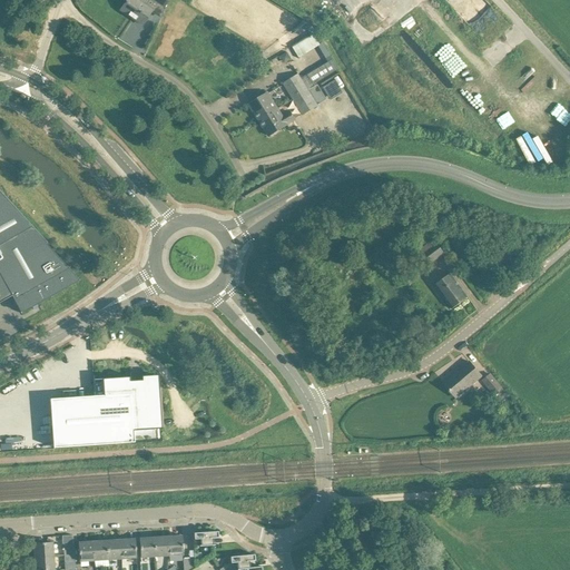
[(136,0),(127,0),(120,10),(141,25),(150,12),(157,3),(164,8),(168,0),(138,0),(138,1),(136,0)]
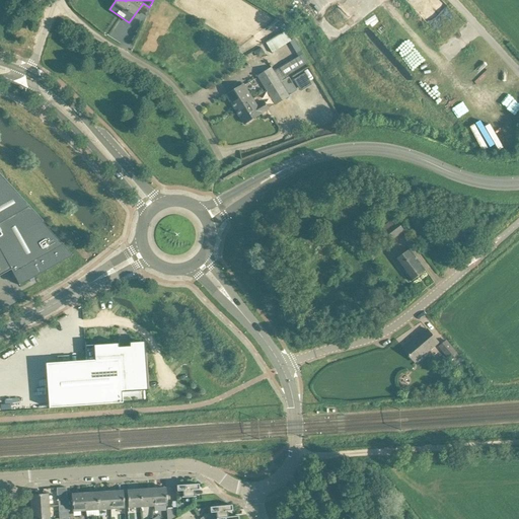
[(441,32),(457,17),(446,6),(441,10),(446,15),(435,25),(441,32)]
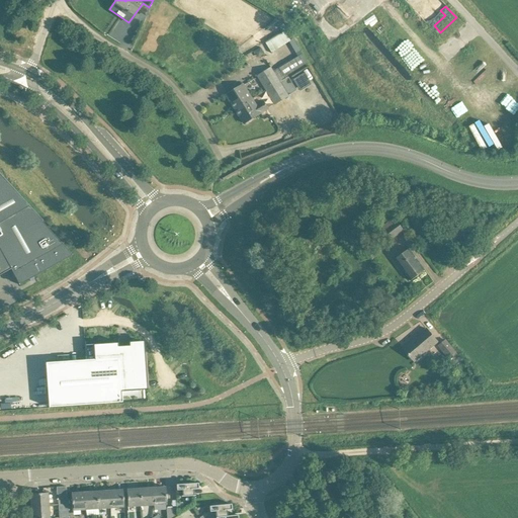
[(290,39),(289,40),(299,56),(303,54),(293,38),(290,39)]
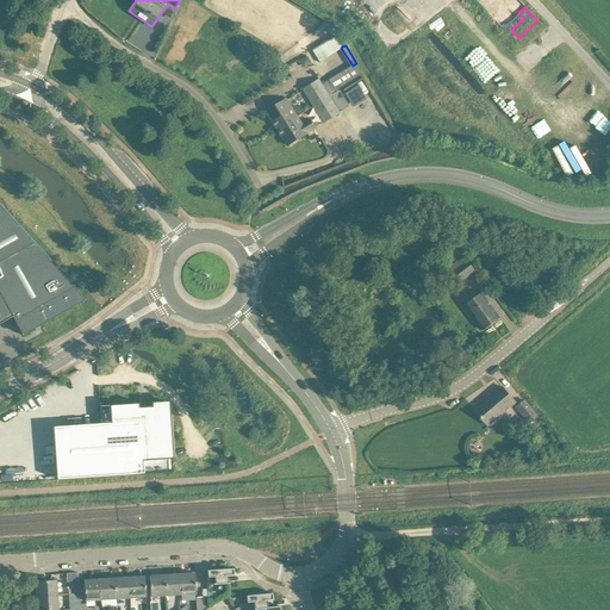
[(307,56),(299,61),(304,68),(311,63),(307,56)]
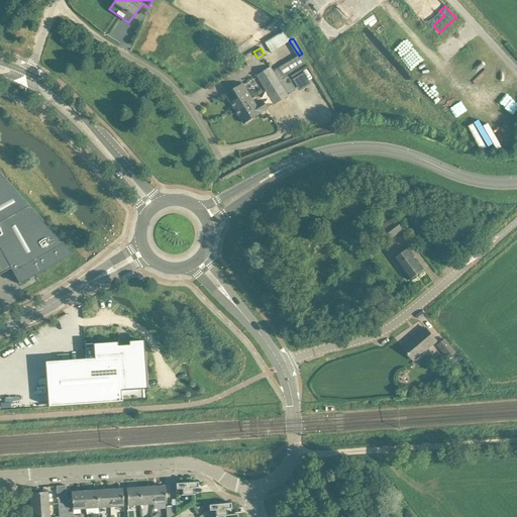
[(290,85),(280,68),(274,72),(271,67),(256,76),(275,104),(289,96),(284,88),(290,85)]
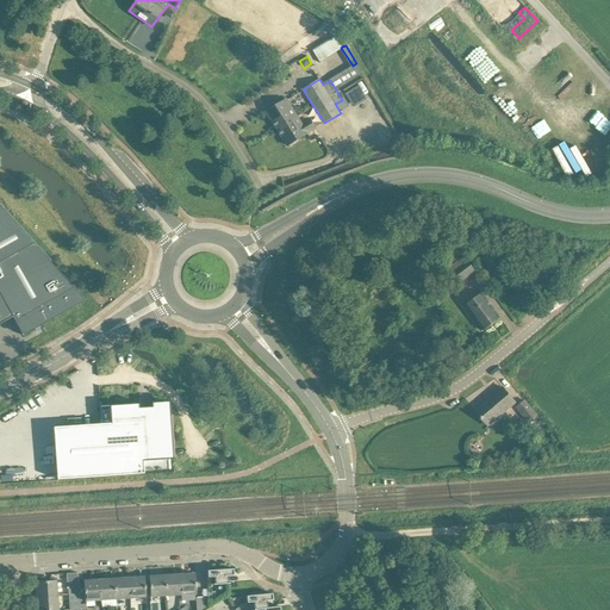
[(267,112),(278,129),(297,117),(287,100),(267,112)]
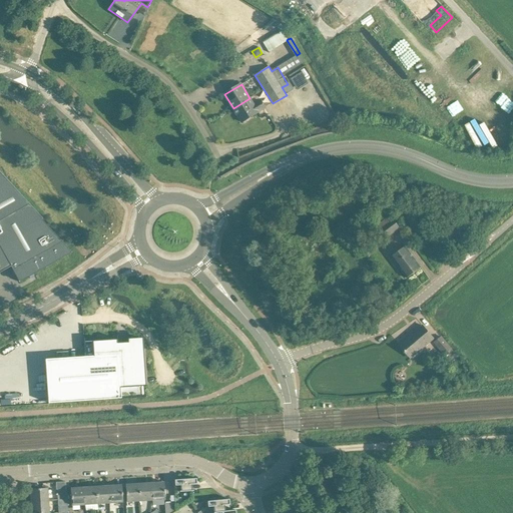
[(249,98),(233,108),(242,122),(259,112),(258,111),(265,107),(261,101),(253,105),(249,98)]
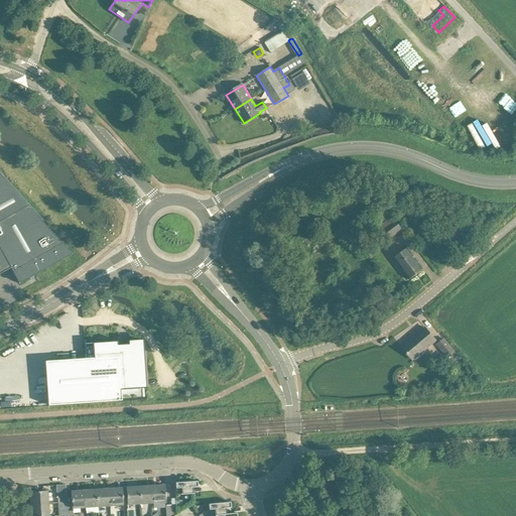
[(326,104),(313,113),(318,120),(331,112),(326,104)]
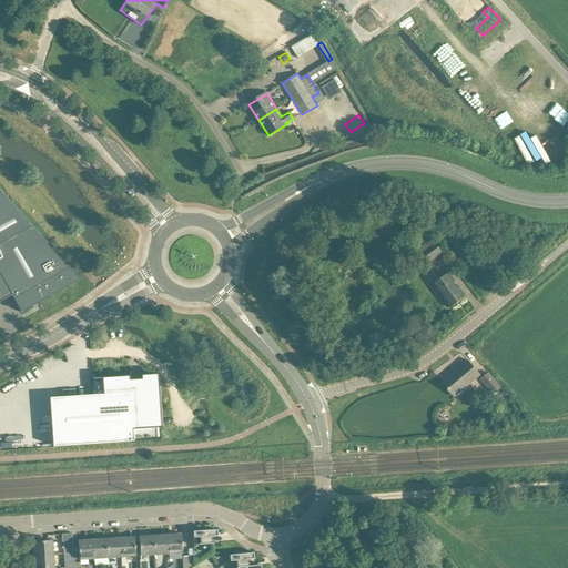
[(0,191),(0,301),(11,295),(21,313),(32,306),(33,308),(38,306),(37,304),(79,280),(46,243),(47,242),(0,191)]
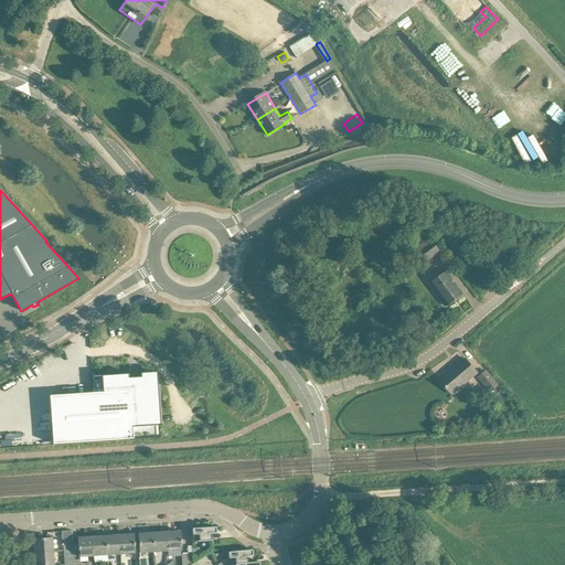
[(418,253),(425,262),(440,252),(433,242),(418,253)]
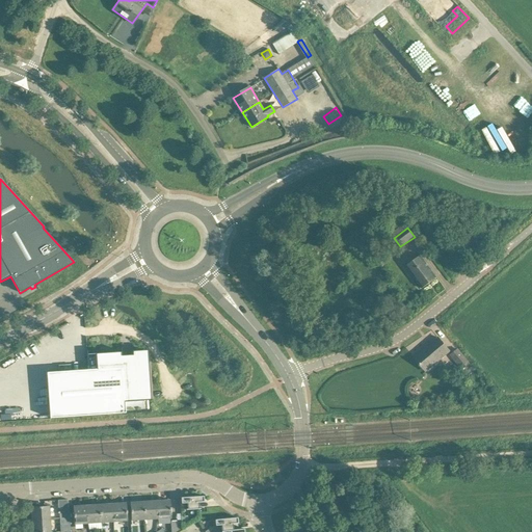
[(405,266),(422,289),(436,277),(421,256),(405,266)]
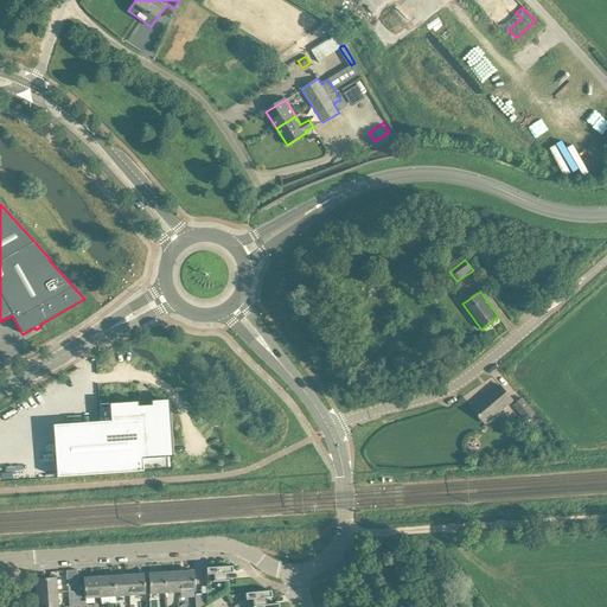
[(473,408),(486,423),(513,401),(500,385),(473,408)]
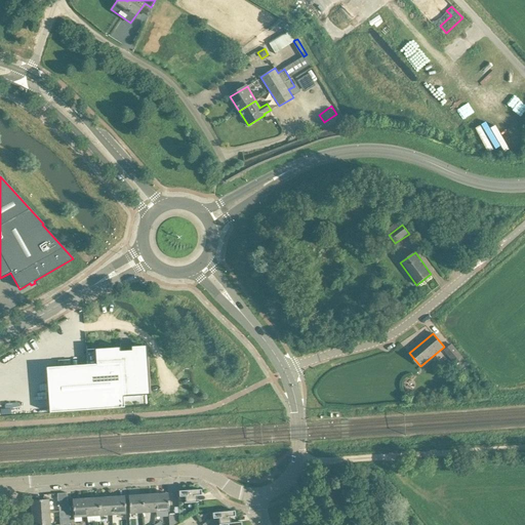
[(445,351),(456,365),(463,359),(452,345),(445,351)]
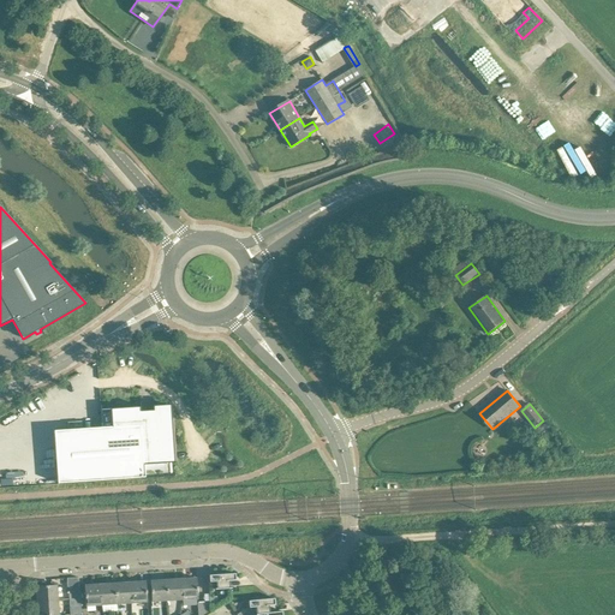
[(101,428),(53,431),(57,483),(144,477),(175,475),(174,473),(171,475),(169,463),(174,463),(171,417),(167,418),(166,405),(153,406),(153,410),(141,411),(141,406),(101,410),(101,406),(100,406),(101,428)]
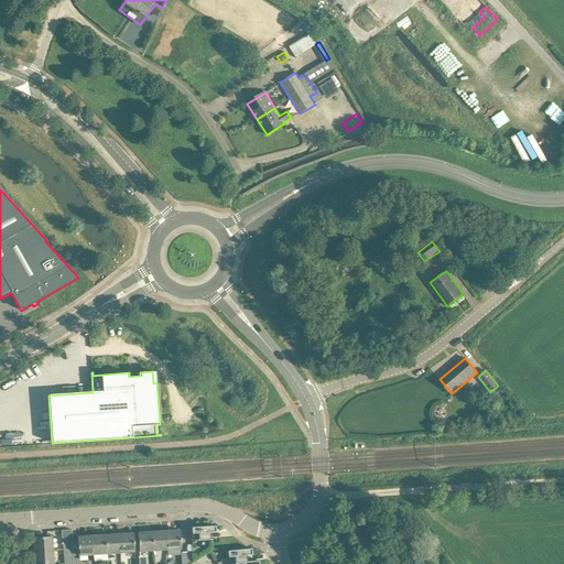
[(197,541),(212,540),(212,539),(210,539),(210,532),(216,532),(216,527),(192,528),(192,534),(198,533),(198,540),(197,540),(197,541)]
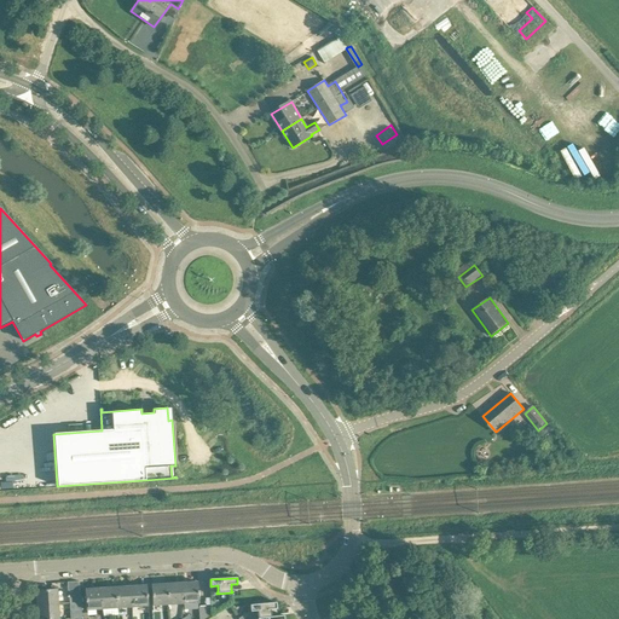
[(197,582),(181,583),(183,603),(198,602),(197,582)]
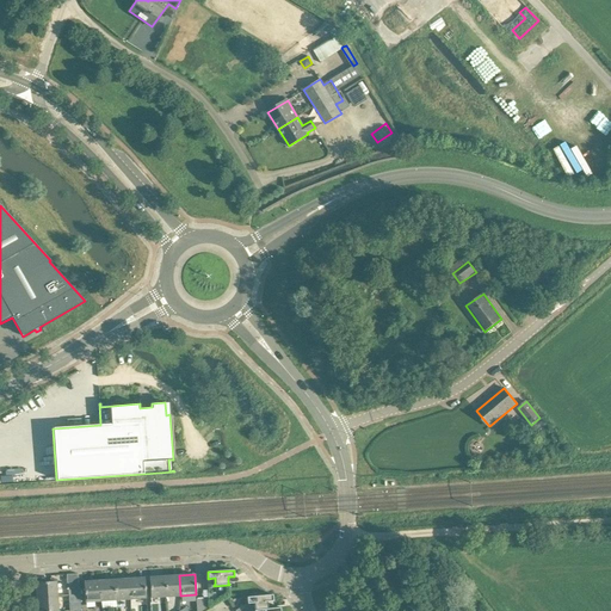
[(179,575),(164,576),(166,597),(180,596),(179,575)]
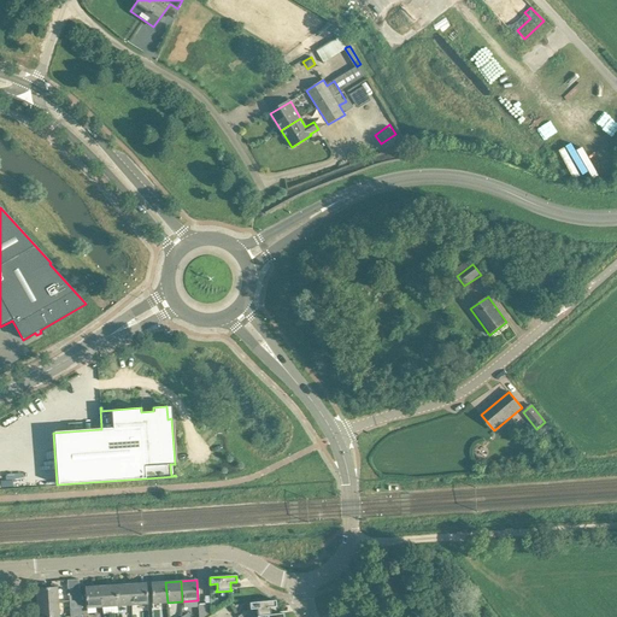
[(168,603),(165,582),(151,583),(152,604),(168,603)]
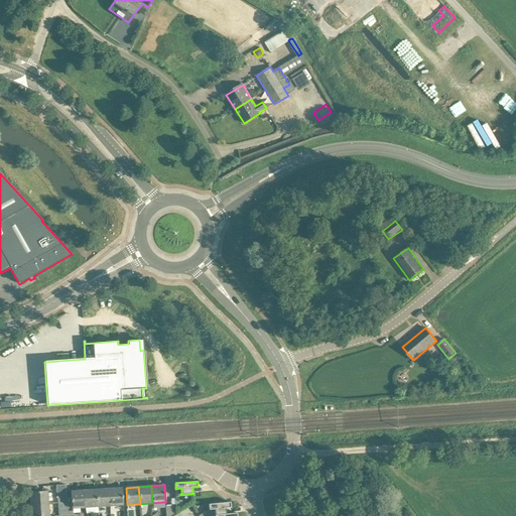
[(122,488),(109,489),(111,505),(123,505),(122,488)]
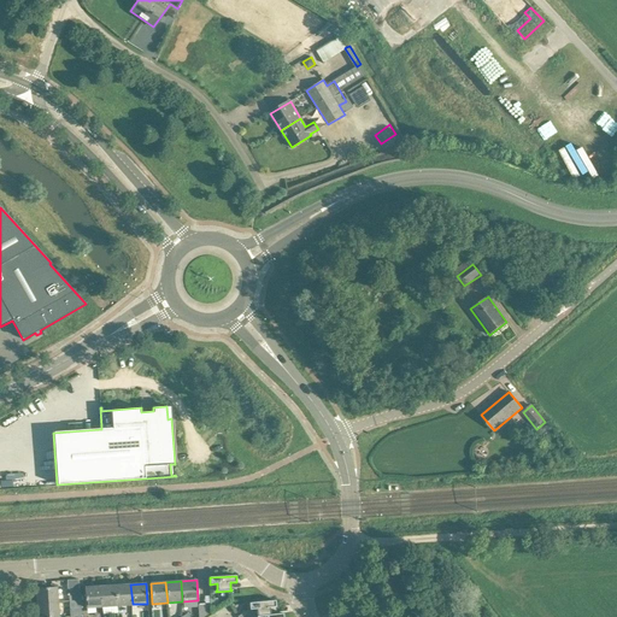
[(130,585),(116,586),(117,605),(133,604),(130,585)]
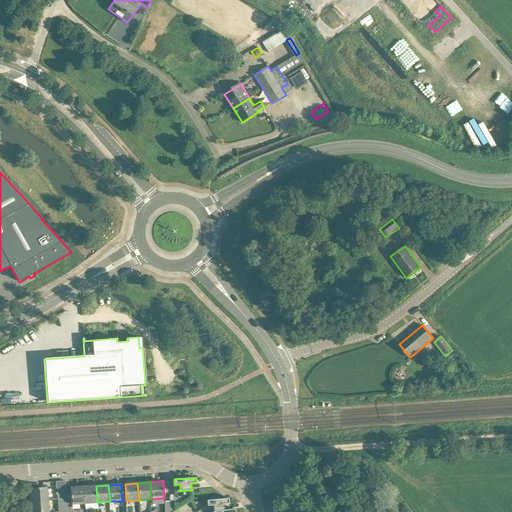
[(96,486),(83,487),(84,503),(97,502),(96,486)]
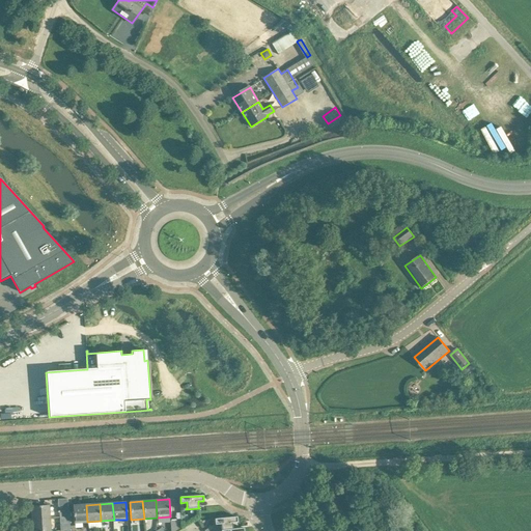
[(31,506),(32,520),(49,519),(49,505),(31,506)]
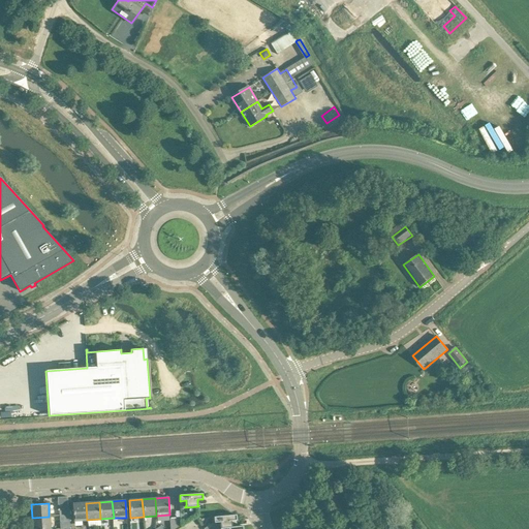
[(86,503),(72,504),(73,521),(87,520),(86,503)]
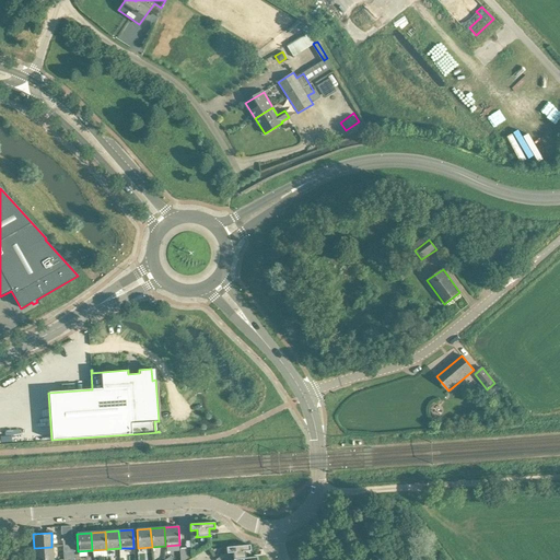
[(72,534),(62,534),(62,546),(73,546),(72,534)]
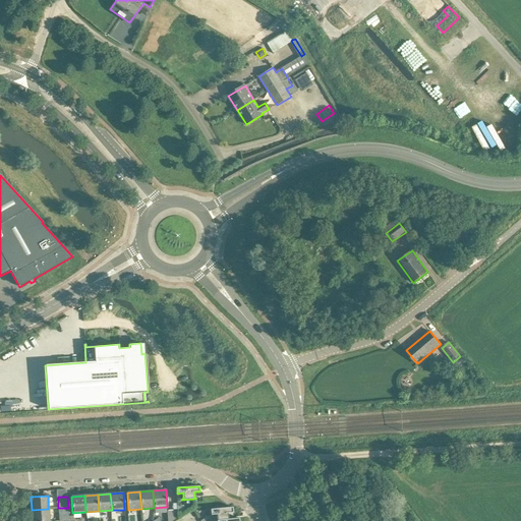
[(217,514),(217,520),(229,519),(228,513),(233,512),(233,507),(210,509),(211,515),(217,514)]
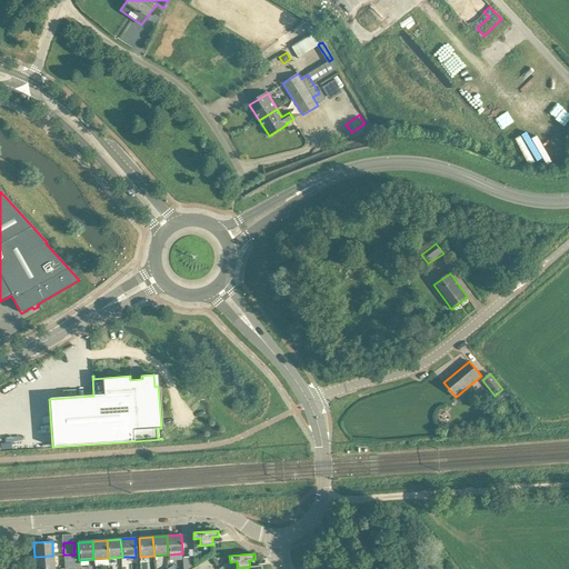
[(53,568),(52,556),(35,557),(35,568),(53,568)]
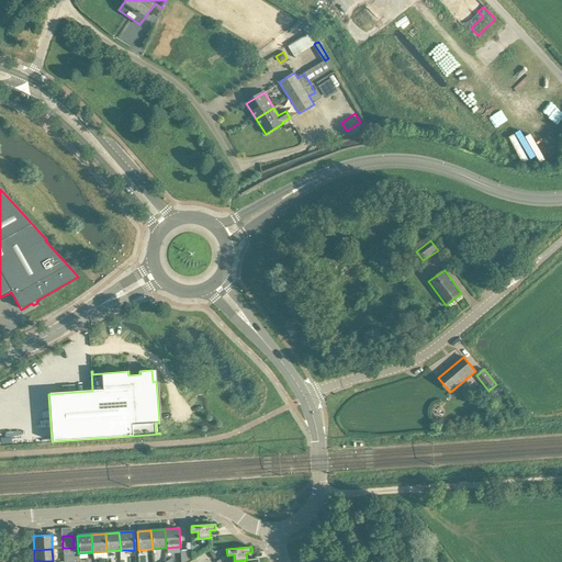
[(180,551),(180,561),(184,561),(192,559),(191,553),(191,550),(180,551)]
